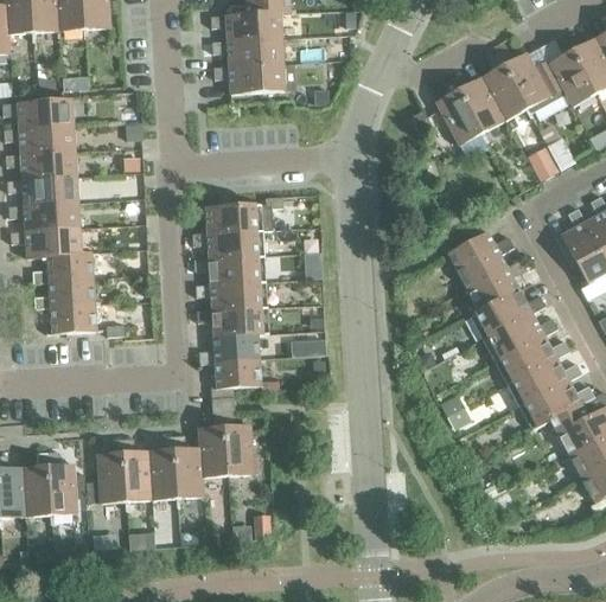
[(4,0),(5,5),(6,11),(8,33),(34,32),(31,0),(4,0)]
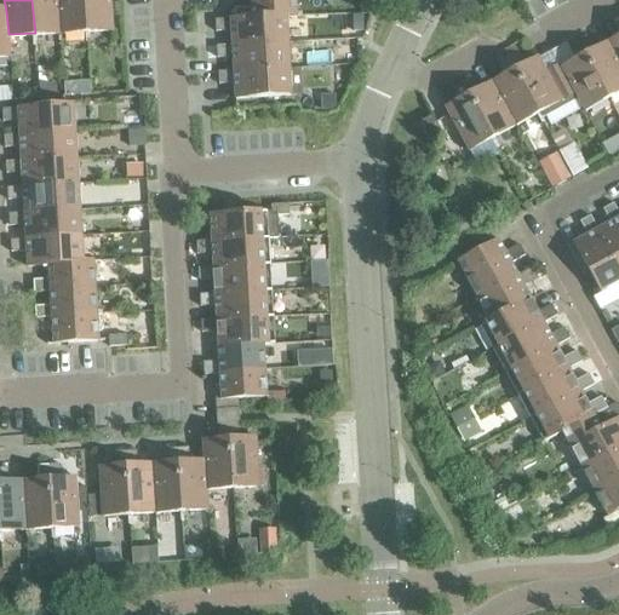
[(32,0),(35,33),(61,30),(58,0),(32,0)]
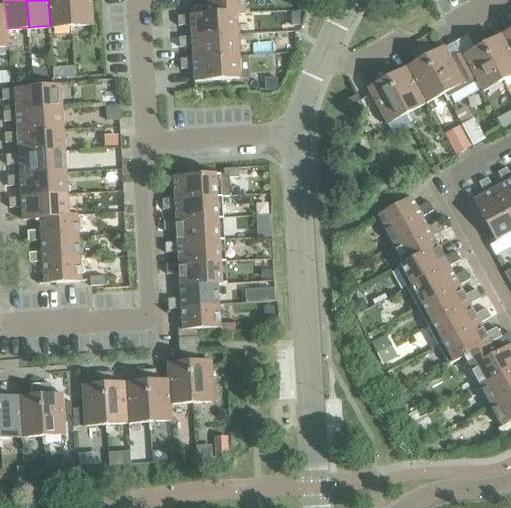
[(48,0),(50,25),(72,24),(70,0),(48,0)]
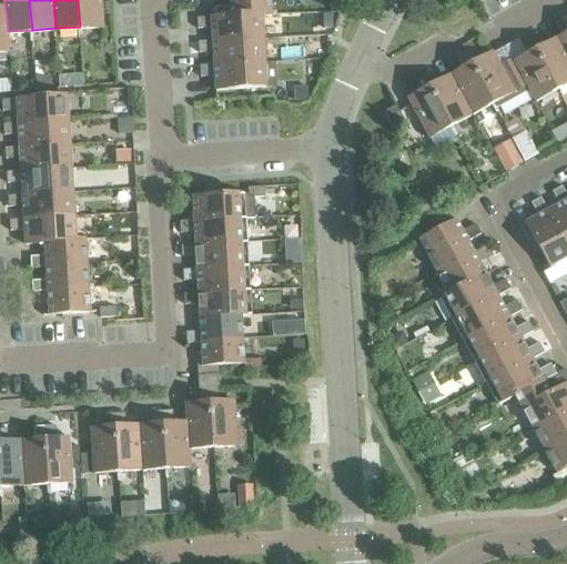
[(78,0),(80,27),(104,26),(102,0),(78,0)]
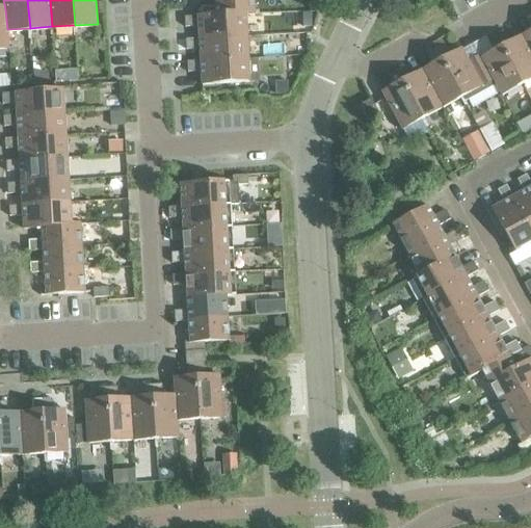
[(202,4),(202,12),(202,14),(242,11),(246,11),(255,11),(254,0),(215,0),(215,3),(202,4)]
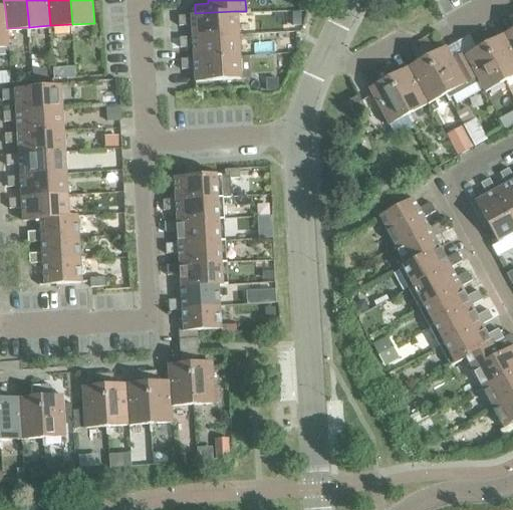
[(0,44),(8,44),(7,28),(5,9),(4,4),(0,4),(0,44)]
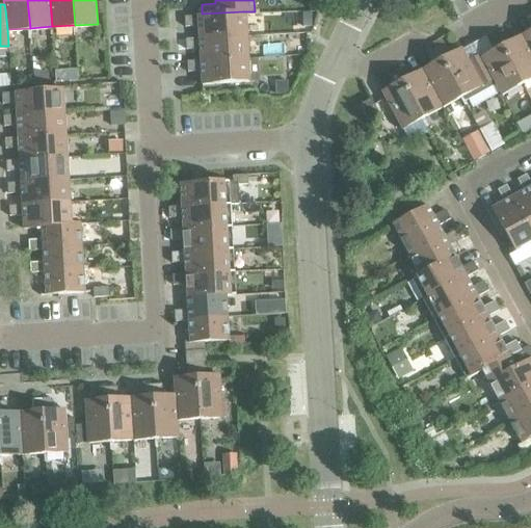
[(197,24),(198,35),(204,35),(247,33),(246,11),(242,11),(202,14),(202,12),(184,14),(185,24),(197,24)]
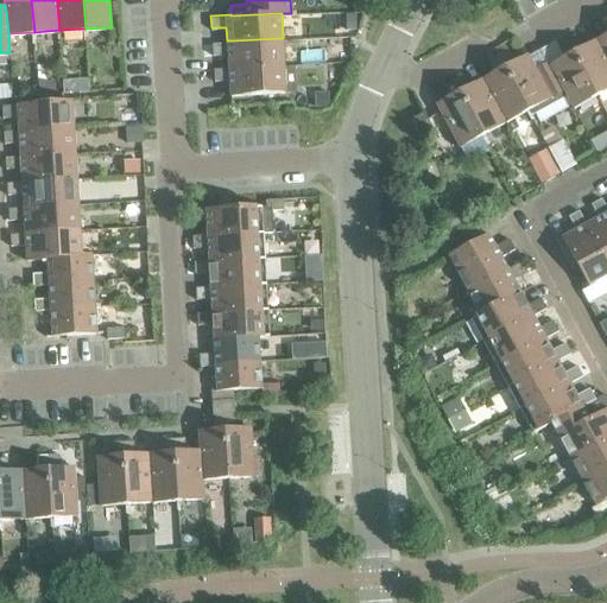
[(606,32),(596,38),(606,58),(606,16),(601,19),(606,27),(606,32)]
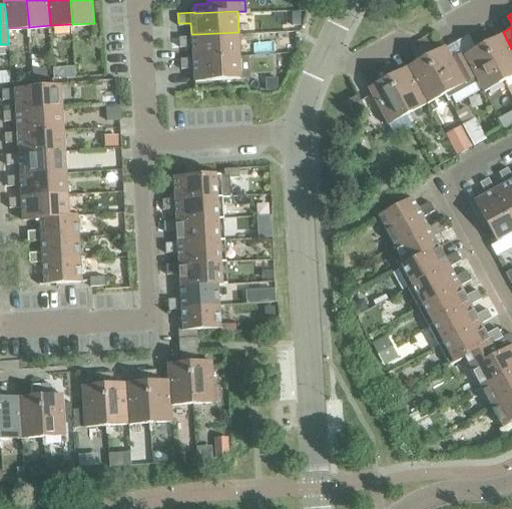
[(486,27),(478,32),(503,78),(511,73),(511,49),(503,32),(492,38),(486,27)]
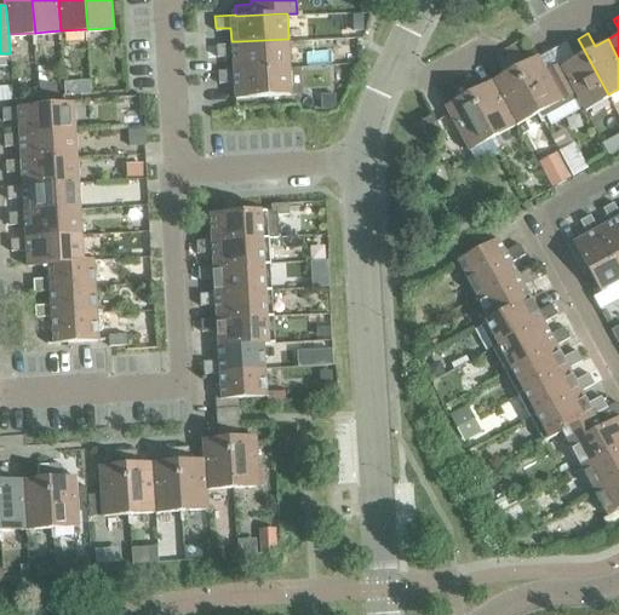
[(233,53),(233,68),(239,67),(239,68),(291,65),(288,39),(238,41),(231,41),(217,42),(217,55),(233,53)]
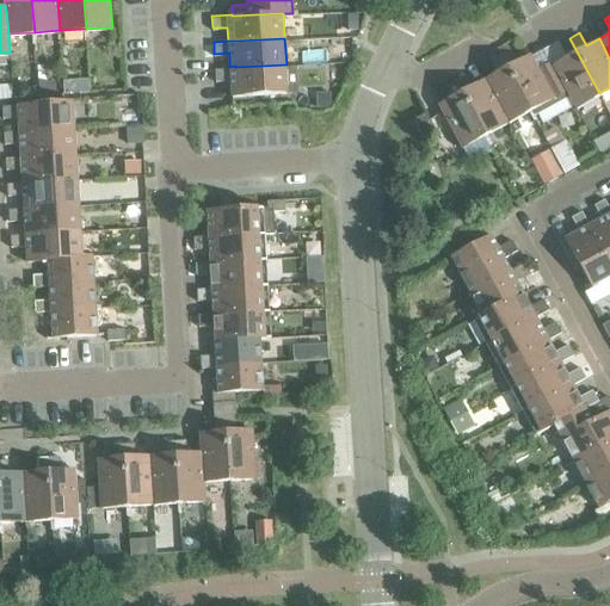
[(553,63),(553,65),(566,88),(575,106),(599,93),(570,38),(559,43),(566,56),(553,63)]
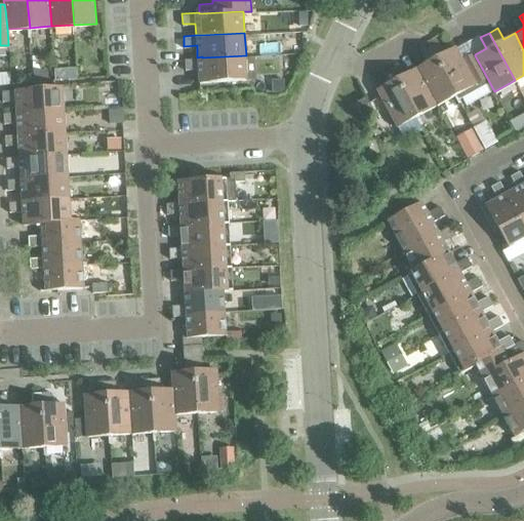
[(438,41),(430,45),(455,93),(486,76),(475,55),(464,61),(455,45),(444,52),(438,41)]
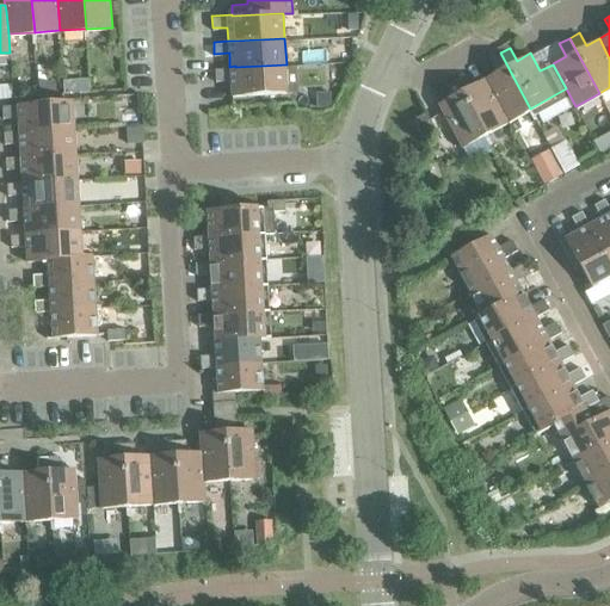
[(498,70),(485,78),(507,121),(530,109),(500,53),(491,59),(498,70)]
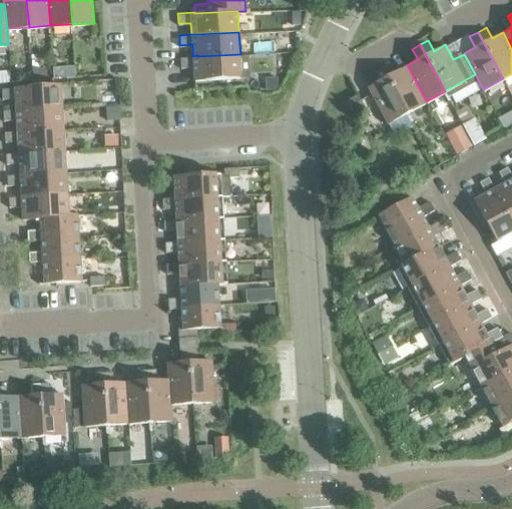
[(34,51),(31,52),(33,79),(50,78),(45,67),(39,65),(34,51)]
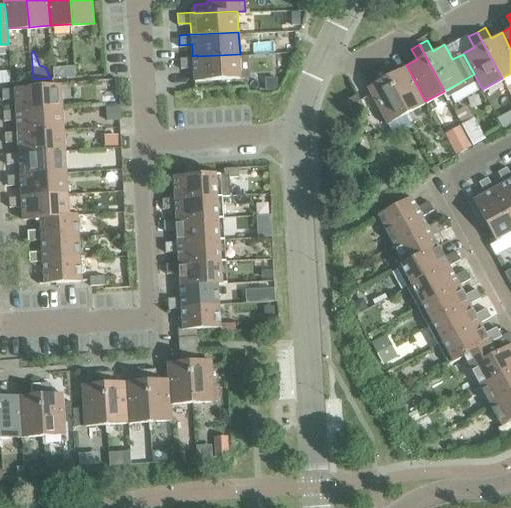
[(197,55),(192,56),(180,56),(181,66),(193,66),(194,79),(241,76),(240,54),(197,56),(197,55)]
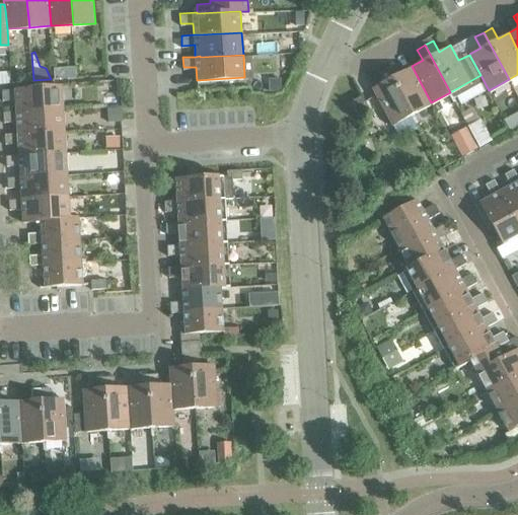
[(394,61),(386,66),(412,113),(431,102),(412,66),(400,72),(394,61)]
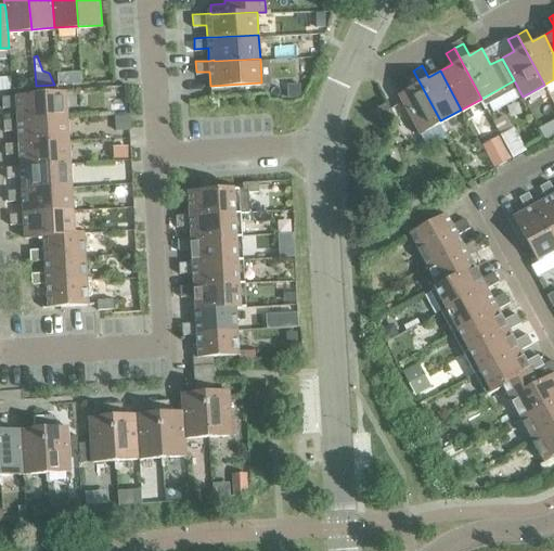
[(440,120),(413,71),(404,75),(411,87),(398,93),(420,132),(440,120)]
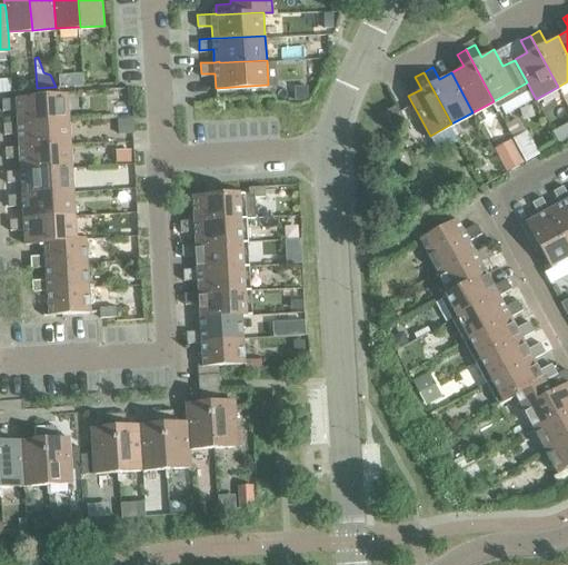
[(11,76),(0,76),(0,89),(12,89),(11,76)]
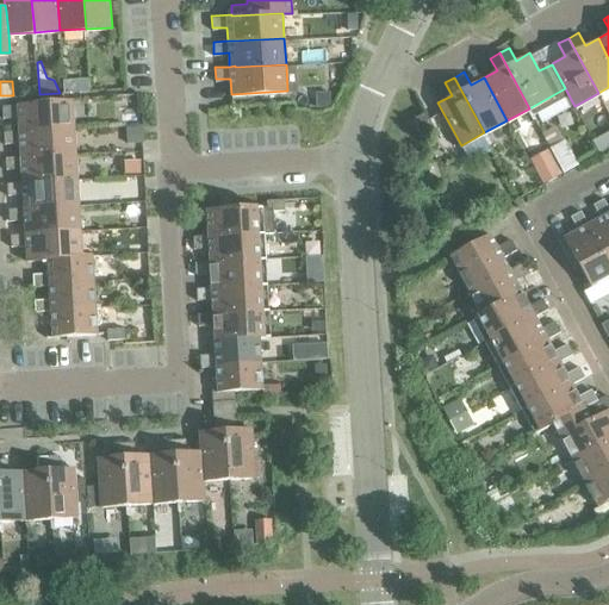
[(18,114),(19,129),(24,128),(24,129),(75,126),(73,99),(2,104),(2,116),(18,114)]
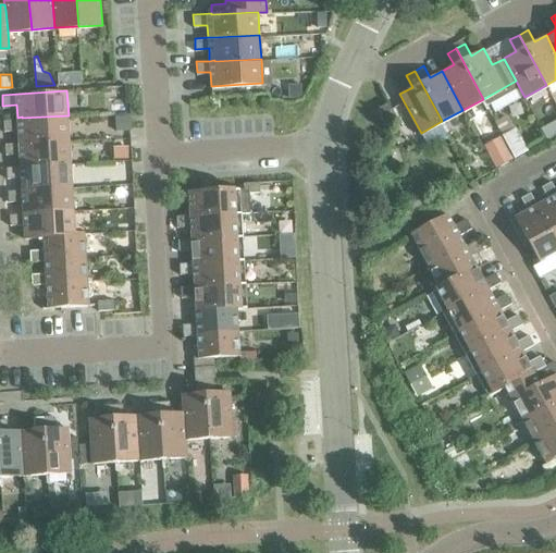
[(378,107),(385,122),(396,115),(388,100),(378,107)]
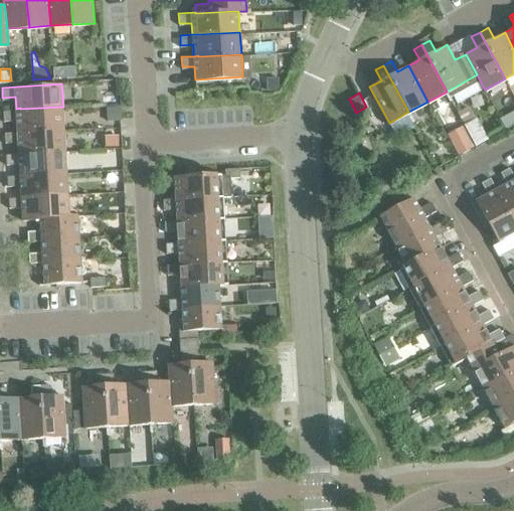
[(120,105),(107,105),(108,119),(121,119),(120,105)]
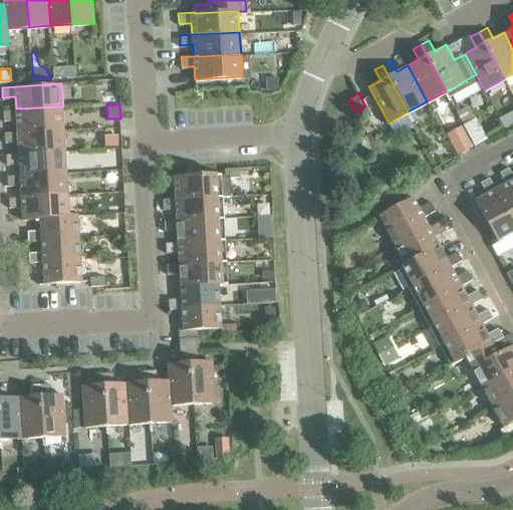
[(468,104),(456,110),(463,121),(474,115),(468,104)]
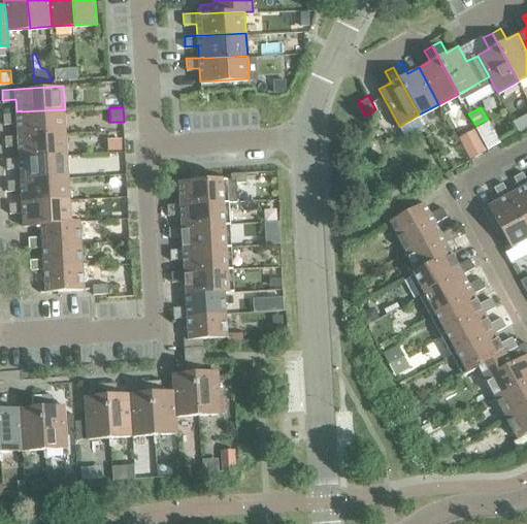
[(17,122),(18,133),(22,133),(22,134),(66,131),(65,109),(21,111),(21,110),(17,111),(3,112),(4,123),(17,122)]
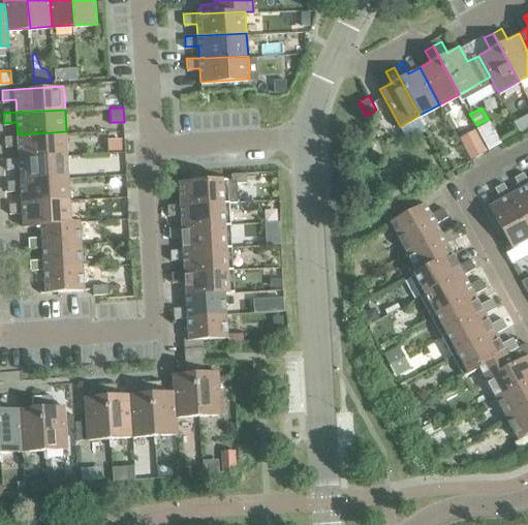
[(475,128),(460,136),(471,157),(472,157),(487,149),(475,128)]
